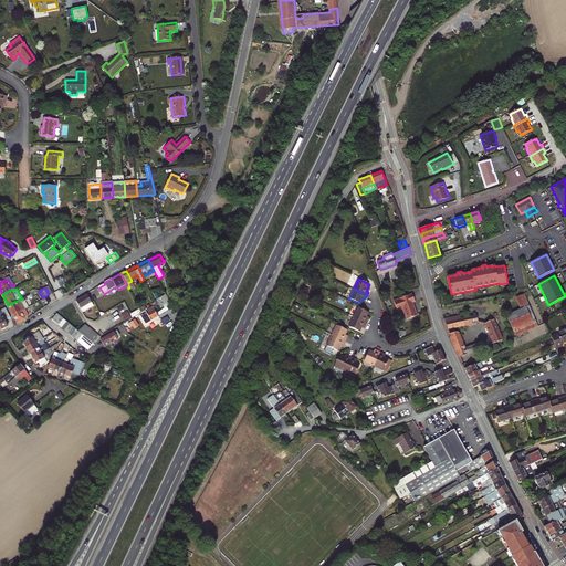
[(516,296),(521,308),(526,306),(535,327),(538,325),(524,293),(516,296)]
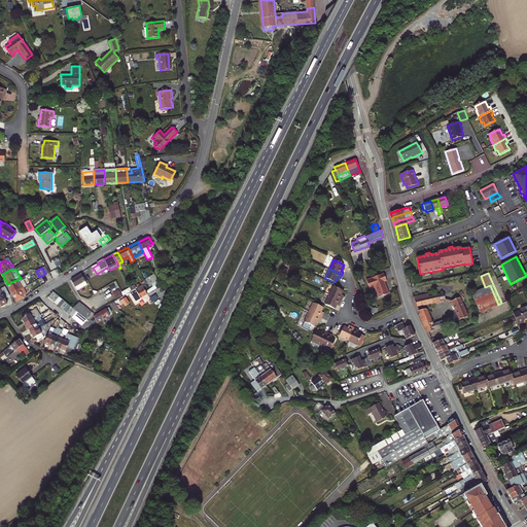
[(81,274),(71,280),(77,290),(86,284),(81,274)]
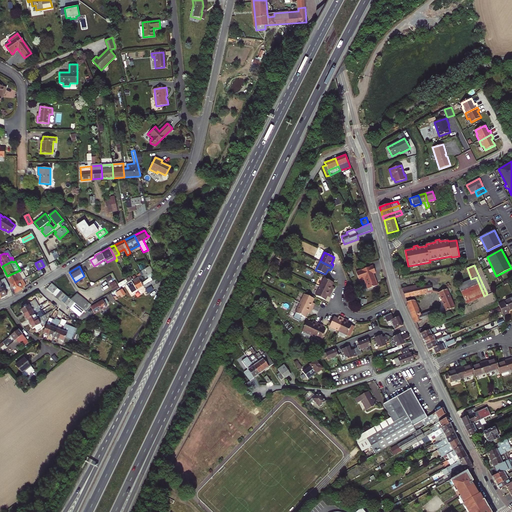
[(142,271),(143,274),(145,277),(154,272),(150,266),(142,271)]
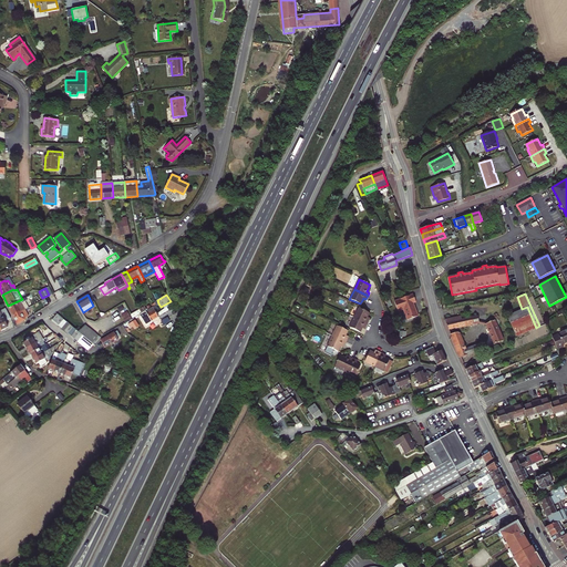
[(414,295),(395,301),(399,310),(404,308),(409,320),(419,316),(415,306),(414,307),(413,303),(416,302),(414,295)]
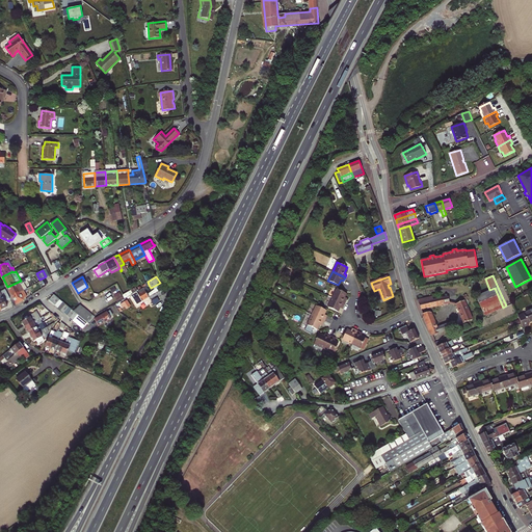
[(7,287),(10,293),(15,291),(17,295),(21,293),(20,292),(24,290),(21,284),(27,281),(26,278),(21,281),(7,287)]
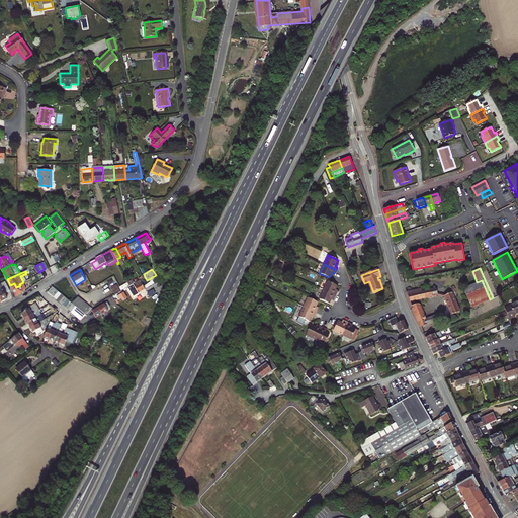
[(482,280),(477,282),(463,288),(471,307),(490,299),(482,280)]
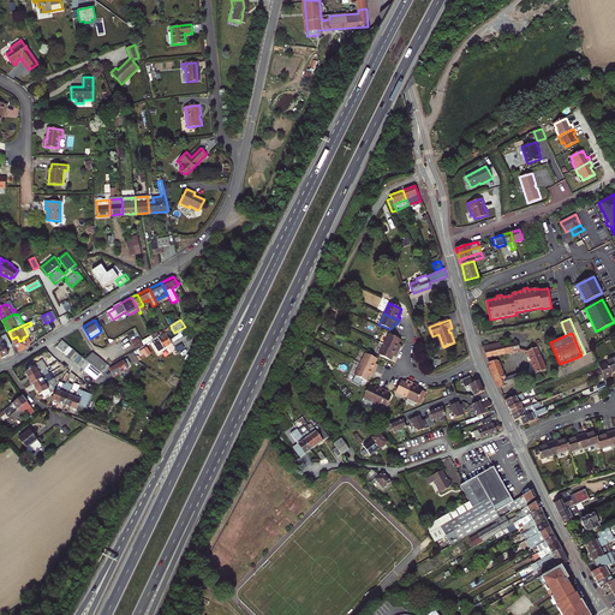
[(6,334),(0,336),(0,338),(5,348),(12,346),(6,334)]
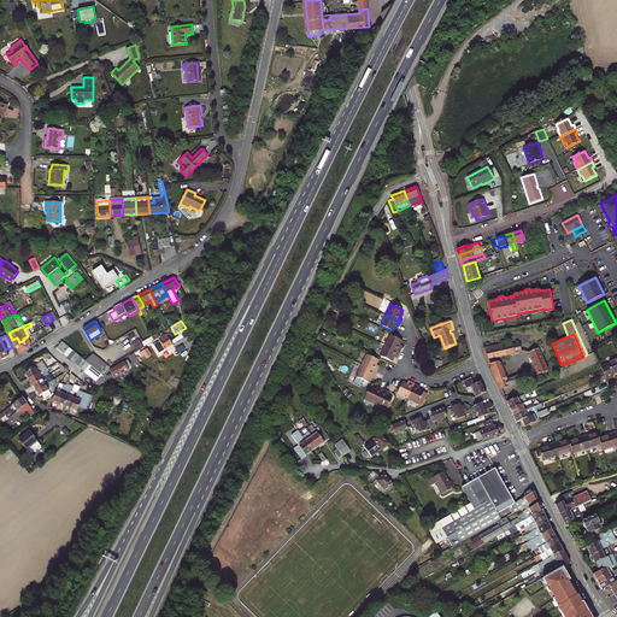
[(385,345),(400,352),(401,348),(399,347),(400,345),(401,341),(391,335),(385,345)]
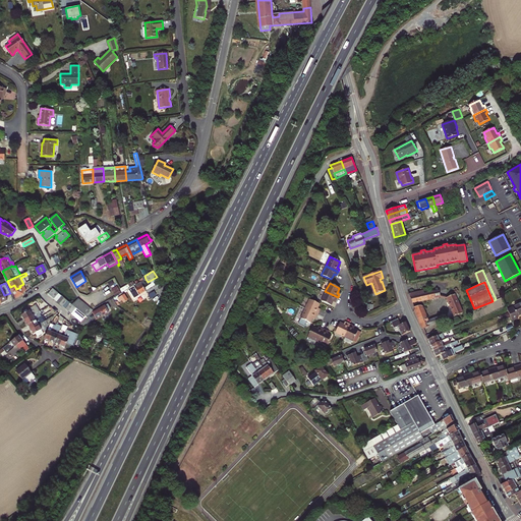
[(10,287),(16,298),(23,293),(22,292),(26,290),(23,284),(19,286),(20,287),(16,289),(14,285),(10,287)]
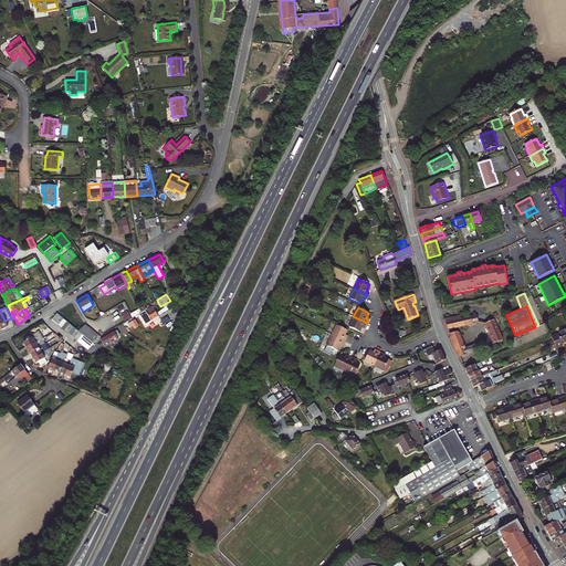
[(154,308),(147,313),(152,321),(158,316),(154,308)]
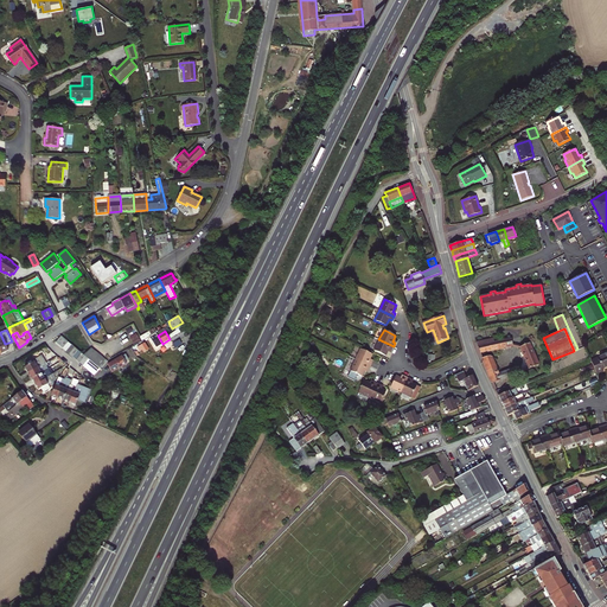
[(56,343),(63,349),(68,342),(61,336),(56,343)]
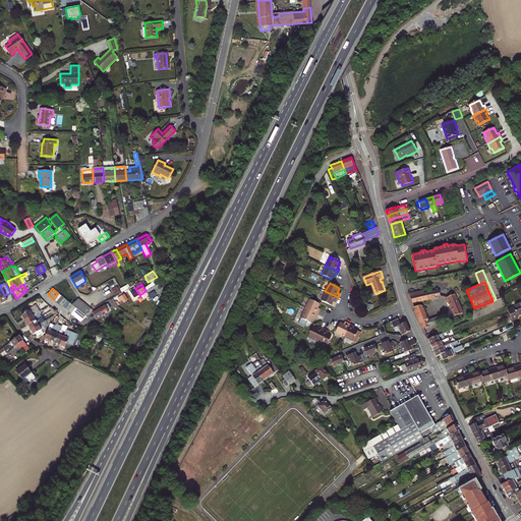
[(135,288),(129,291),(133,298),(134,299),(139,296),(139,295),(135,288)]
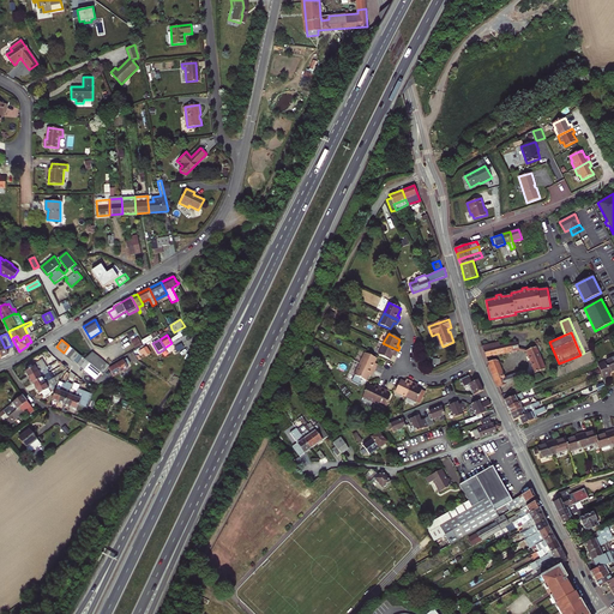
[(182,341),(174,345),(178,354),(186,348),(182,341)]
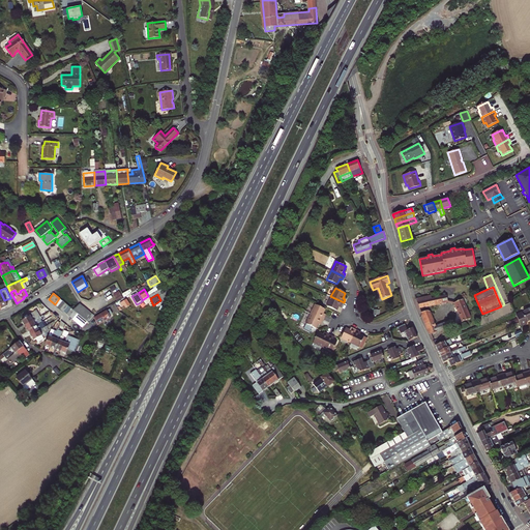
[(448,301),(447,301),(446,295),(432,298),(431,295),(416,298),(419,307),(448,301)]
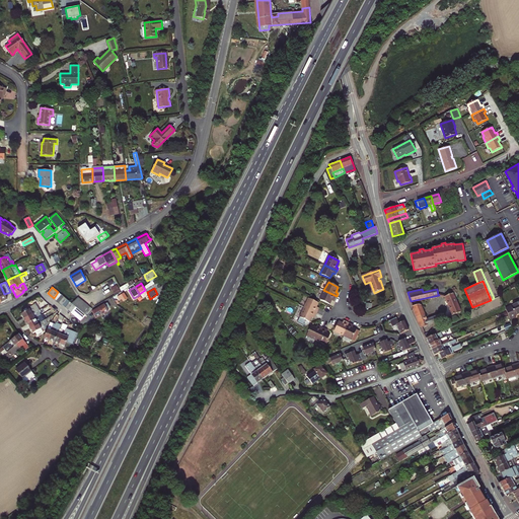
[(337,296),(323,290),(319,299),(329,304),(331,300),(332,298),(335,299),(337,296)]
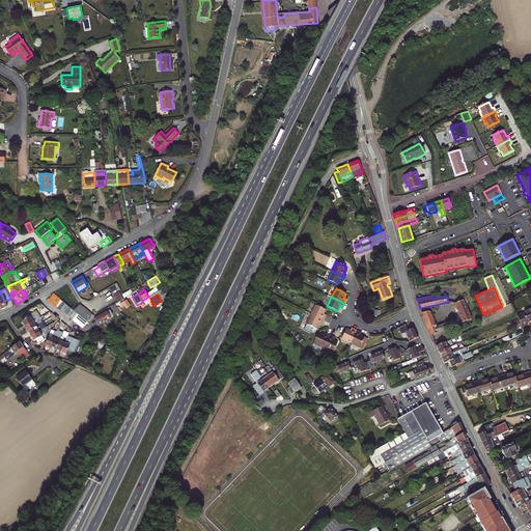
[(467,298),(455,303),(460,316),(463,323),(471,318),(465,305),(469,303),(467,298)]
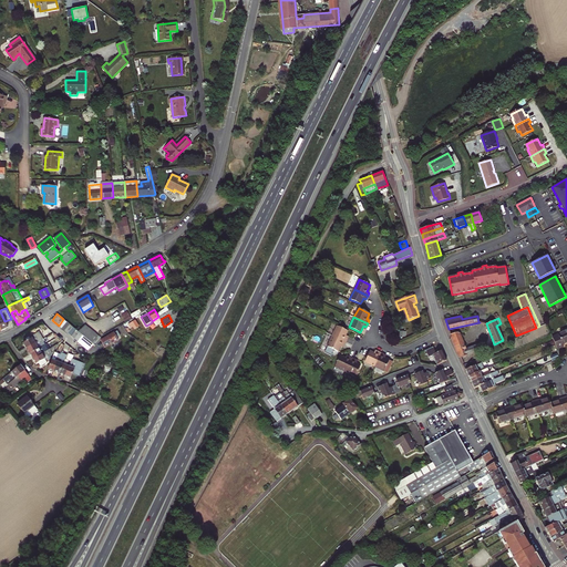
[(129,323),(132,329),(140,325),(136,319),(129,323)]
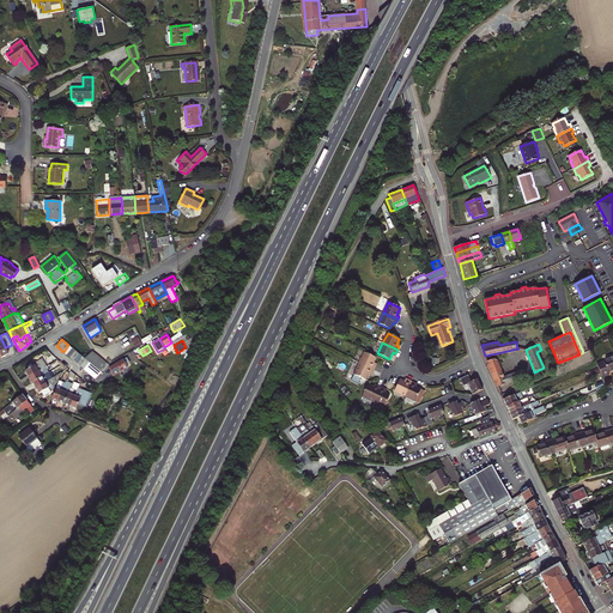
[(90,363),(102,372),(108,365),(109,365),(92,351),(85,358),(86,359),(90,363)]
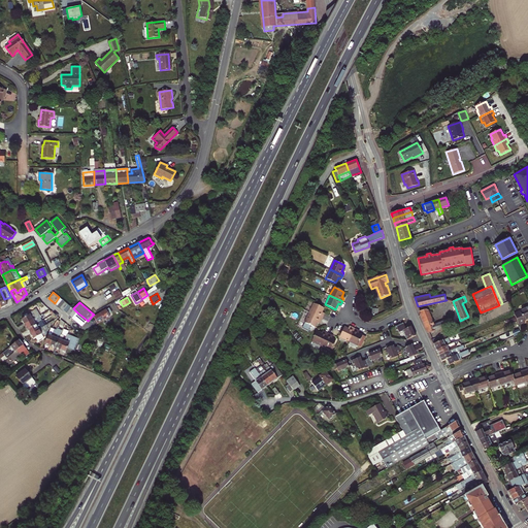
[(309,312),(322,319),(323,316),(321,315),(322,312),(324,308),(314,303),(309,312)]
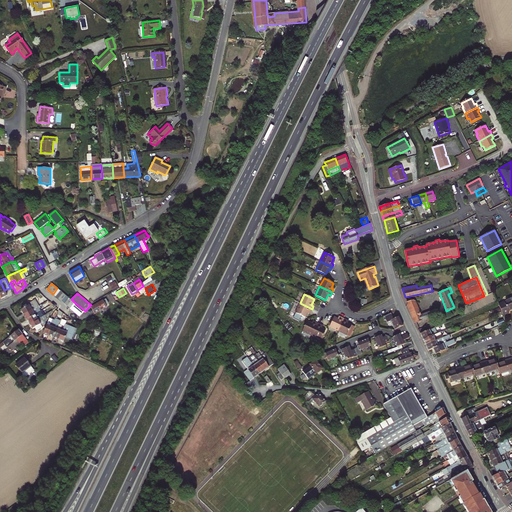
[(511,297),(498,304),(499,307),(503,315),(509,312),(508,311),(511,308),(511,297)]
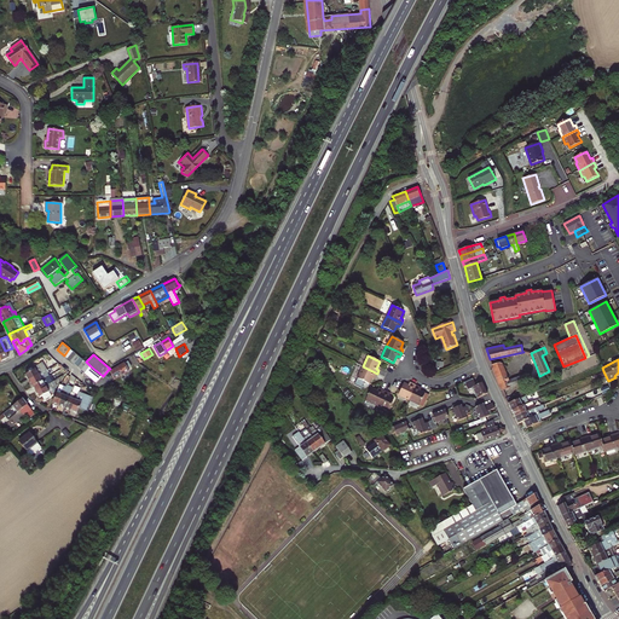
[(29,381),(47,370),(42,362),(33,369),(33,370),(25,375),(29,381)]
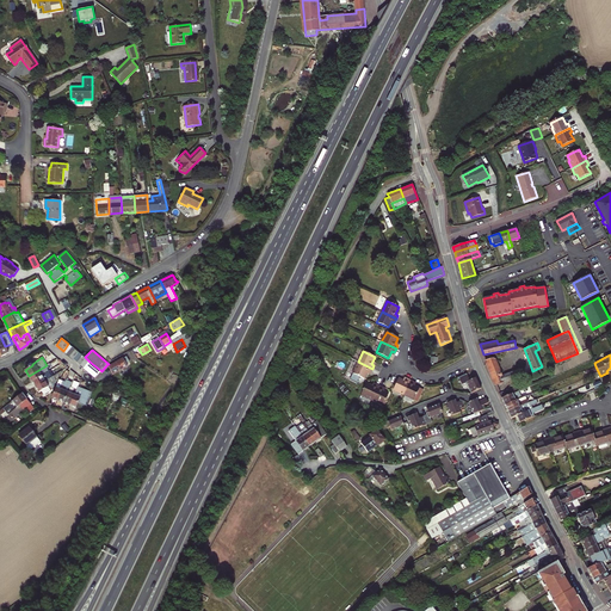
[(495,358),(486,359),(495,386),(517,377),(514,371),(503,376),(495,358)]
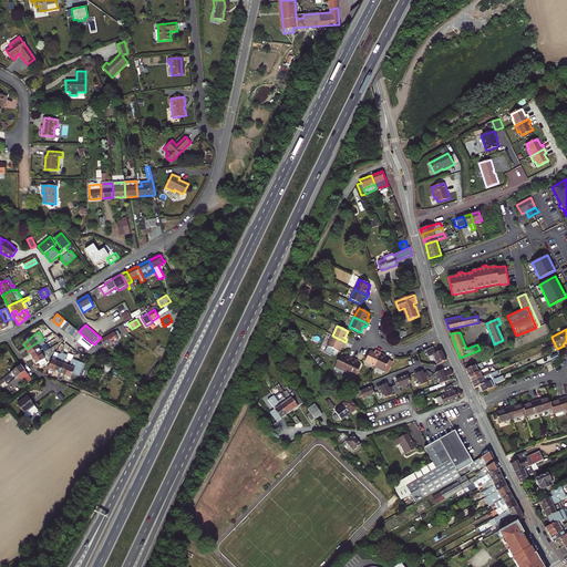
[(113,343),(119,340),(114,333),(110,336),(113,342),(113,343)]
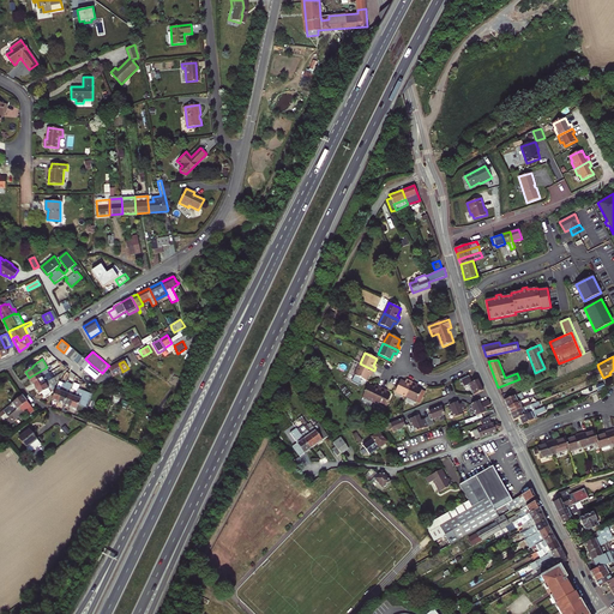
[(90,363),(84,369),(90,375),(98,378),(102,373),(90,363)]
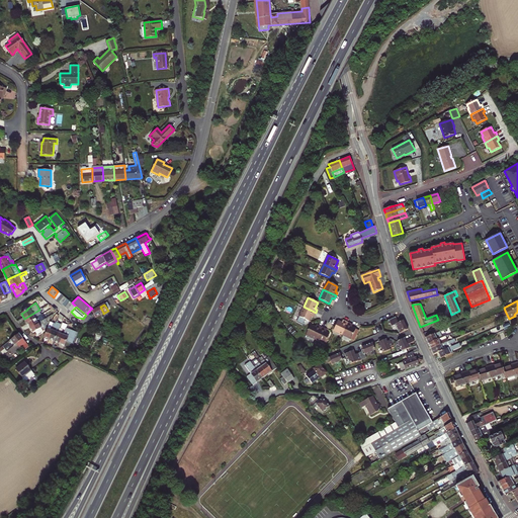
[(103,313),(100,307),(92,311),(96,318),(103,314),(103,313)]
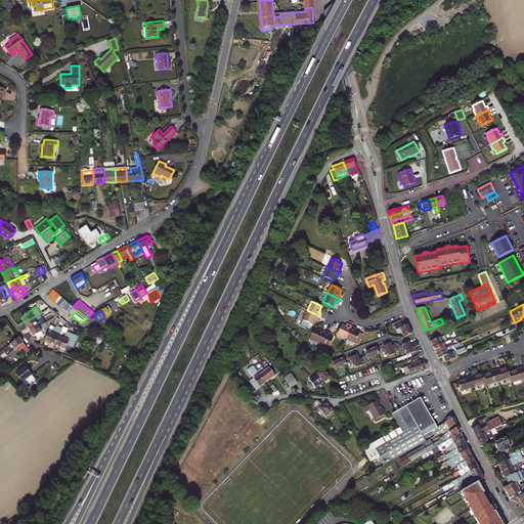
[(312,324),(314,320),(315,318),(318,319),(319,316),(307,310),(302,319),(312,324)]
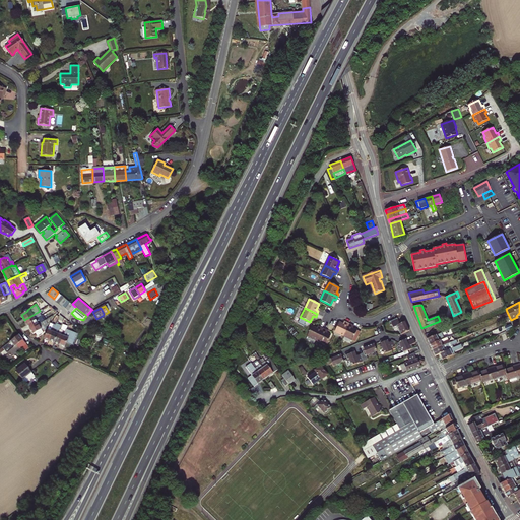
[(438,316),(440,321),(453,316),(451,310),(438,316)]
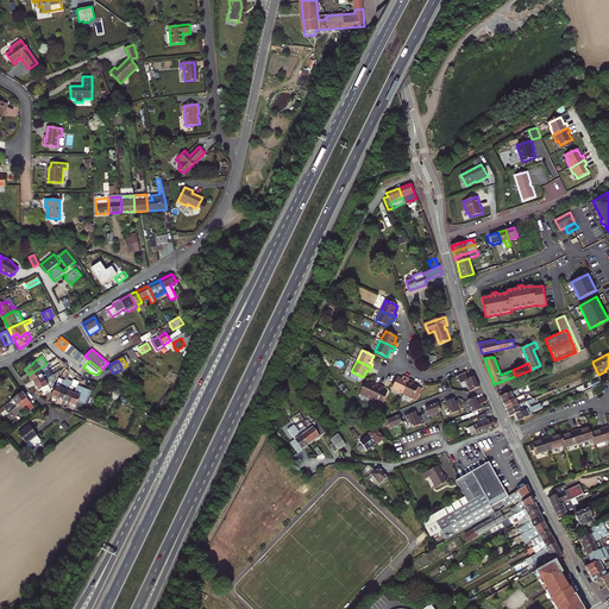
[(32,381),(48,371),(45,368),(48,366),(46,364),(29,375),(32,381)]
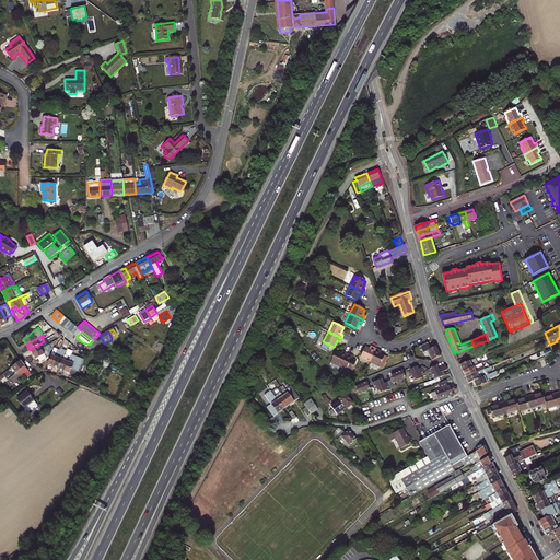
[(45,340),(44,341),(30,350),(33,354),(48,346),(45,340)]
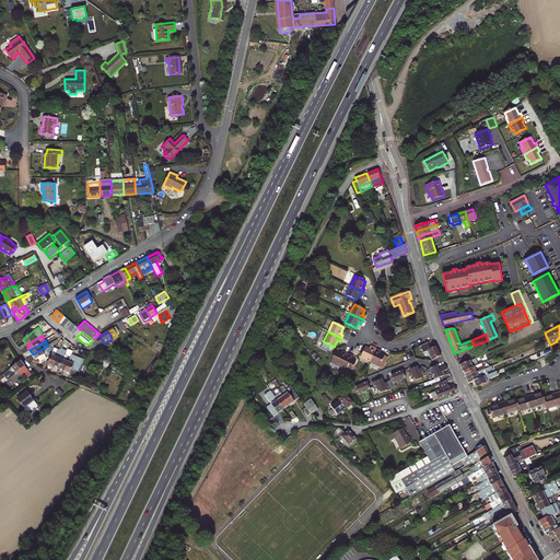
[(48,346),(33,354),(36,360),(45,354),(46,357),(50,353),(51,349),(51,348),(57,342),(56,340),(48,346)]
